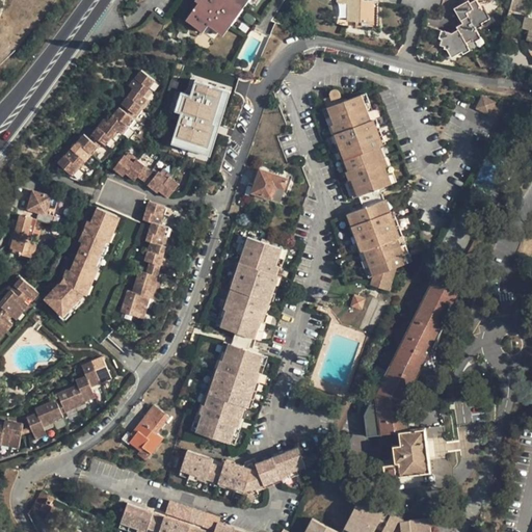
[(200,0),(186,19),(205,32),(210,26),(219,32),(242,0),(200,0)]
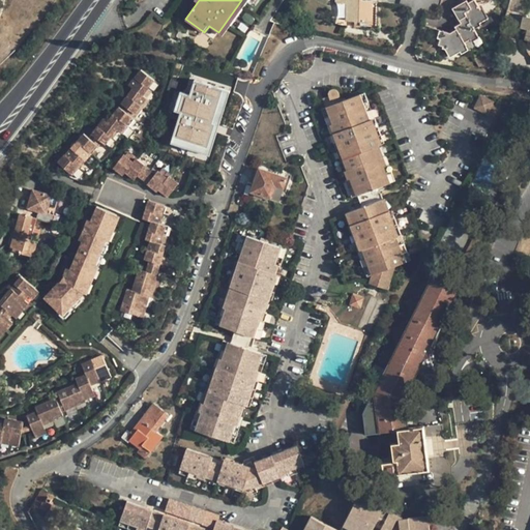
[(346,20),(348,20),(356,20),(361,21),(373,21),(373,1),(373,0),(336,0),(337,2),(347,2),(346,19),(346,20)]
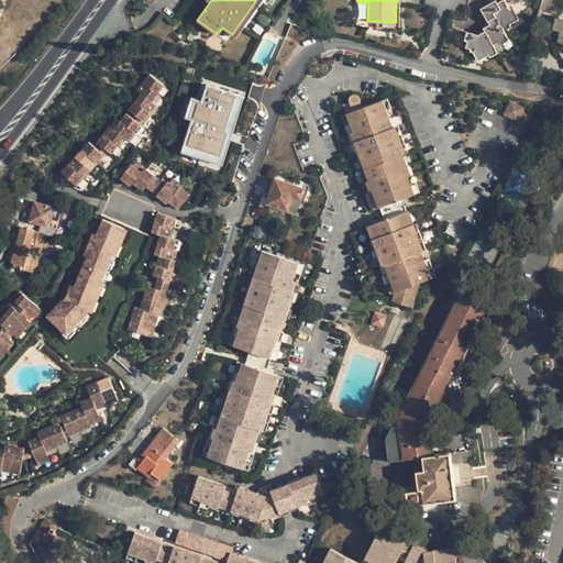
[(472,48),(478,58),(497,50),(494,43),(507,36),(503,26),(519,18),(512,8),(510,9),(505,0),(500,0),(497,2),(496,0),(494,0),(481,8),(489,23),(484,26),(485,31),(478,34),(472,32),(466,46),(472,48)]
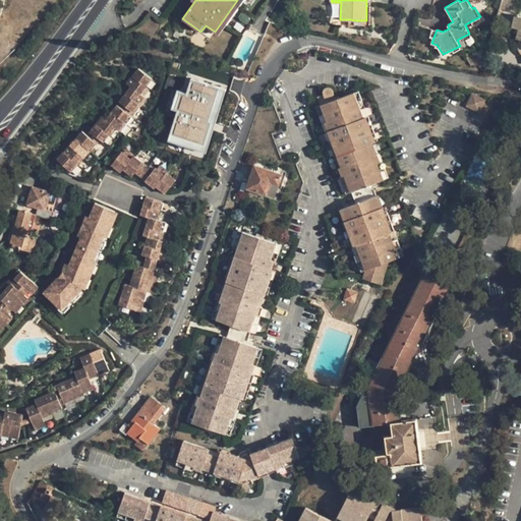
[(515,10),(517,0),(502,0),(501,7),(515,10)]
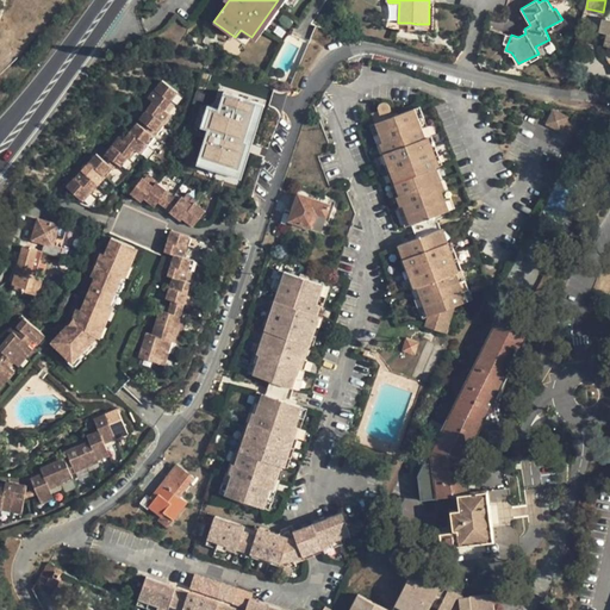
[(435,1),(429,1),(429,24),(416,24),(416,29),(434,29),(435,1)]
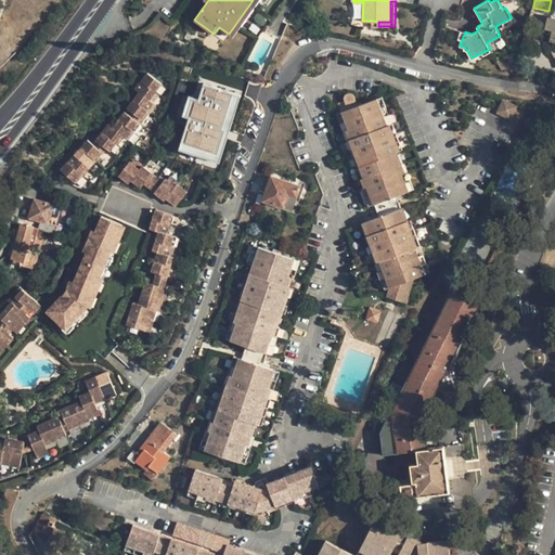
[(554,53),(554,16),(549,15),(545,27),(552,30),(550,40),(554,41),(552,47),(554,53)]
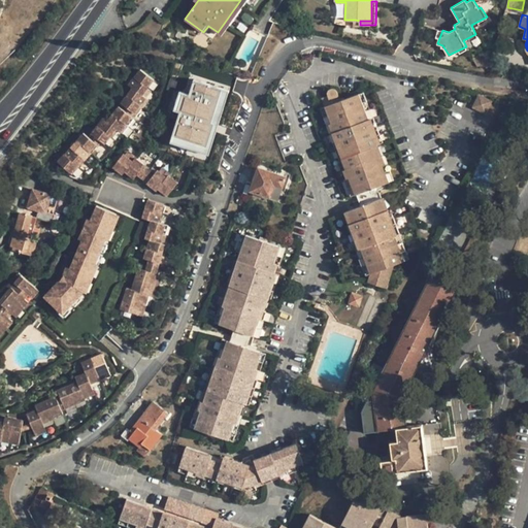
[(106,112),(103,118),(112,125),(114,127),(121,131),(126,124),(133,113),(140,104),(146,97),(142,94),(147,86),(154,78),(140,67),(128,84),(132,87),(121,101),(124,103),(121,107),(118,105),(109,116),(106,112)]
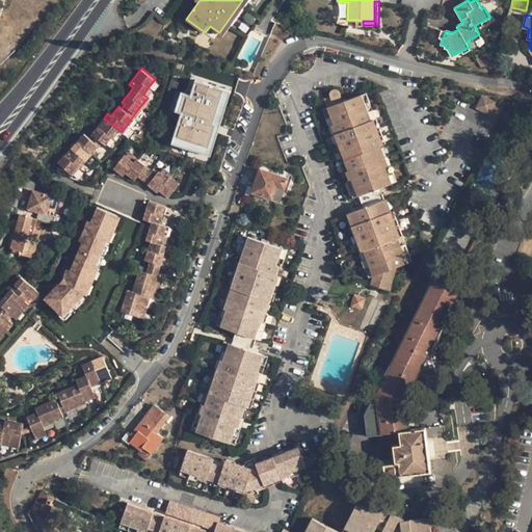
[(160,82),(155,79),(149,86),(154,90),(160,82)]
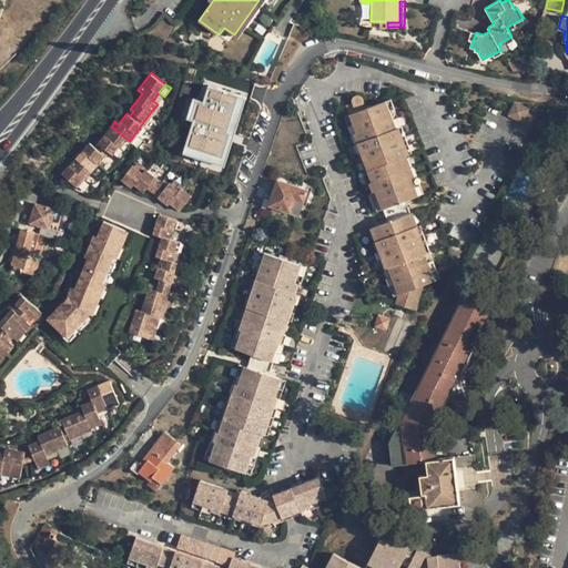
[(194,120),(185,146),(223,158),(231,132),(229,131),(240,95),(209,85),(204,101),(194,98),(188,118),(194,120)]
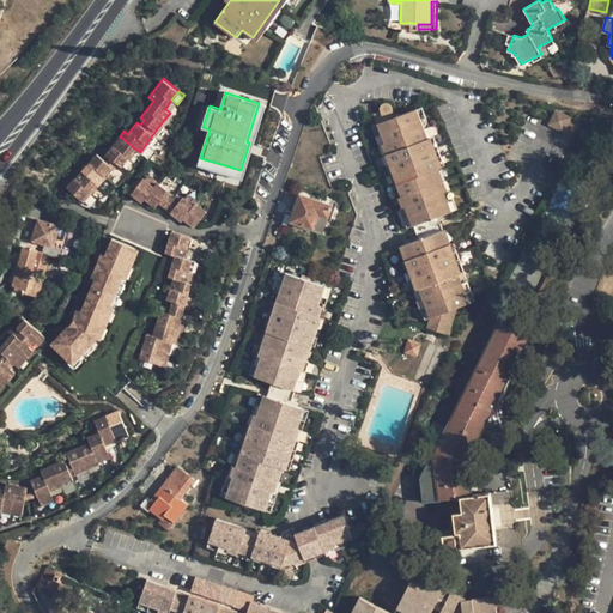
[(241,170),(200,158),(199,163),(243,177),(266,105),(259,103),(247,141),(249,143),(241,170)]
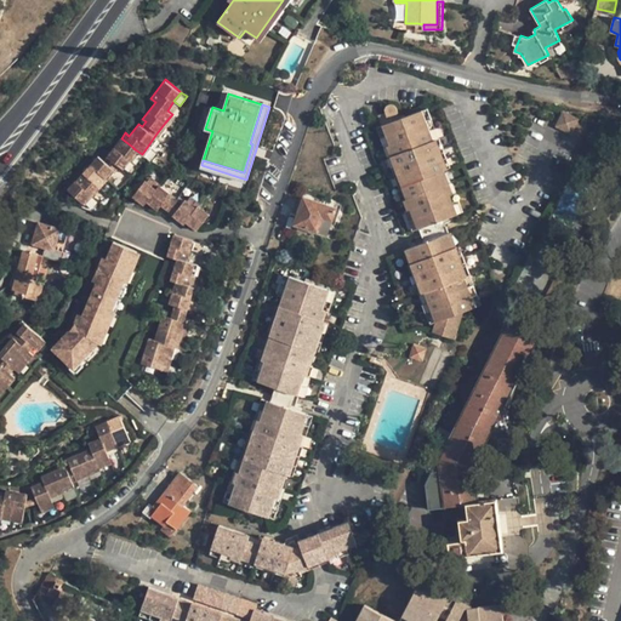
[(437,320),(433,331),(456,339),(465,312),(473,309),(471,300),(476,297),(472,288),(469,279),(472,278),(462,248),(460,249),(456,234),(451,237),(450,231),(446,222),(453,220),(450,210),(454,209),(450,198),(443,175),(449,174),(440,143),(437,144),(434,135),(431,124),(427,125),(423,115),(405,120),(403,110),(402,108),(400,107),(398,106),(396,104),(394,106),(392,107),(391,108),(389,110),(389,113),(391,114),(383,117),(387,126),(391,137),(387,138),(389,147),(393,158),(391,158),(400,189),(408,211),(411,221),(416,221),(419,231),(426,228),(431,243),(414,249),(417,262),(415,263),(425,292),(427,292),(429,301),(433,312),(437,311),(440,320),(437,320)]
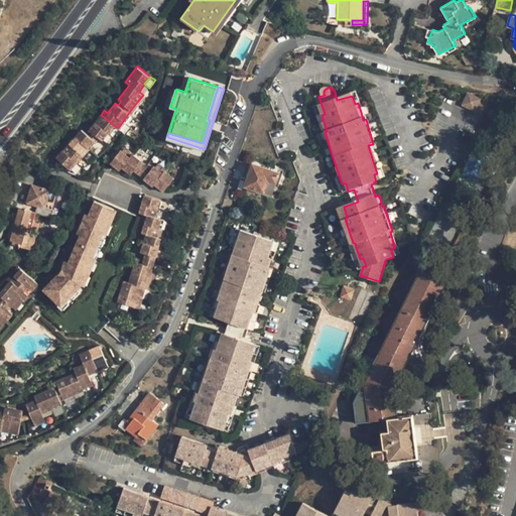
[(355,104),(358,103),(361,112),(366,110),(360,94),(352,96),(355,104)]
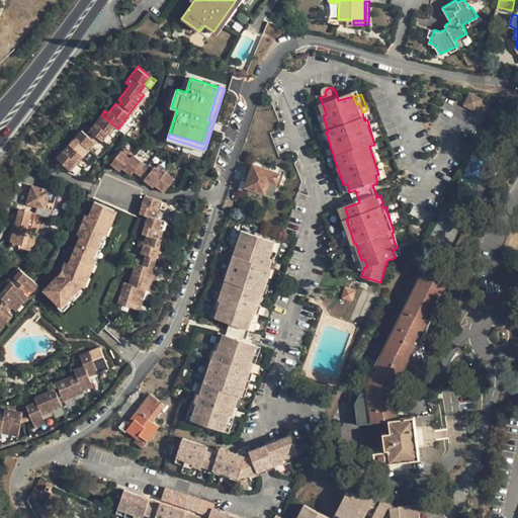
[(469,95),(465,105),(476,109),(480,99),(469,95)]
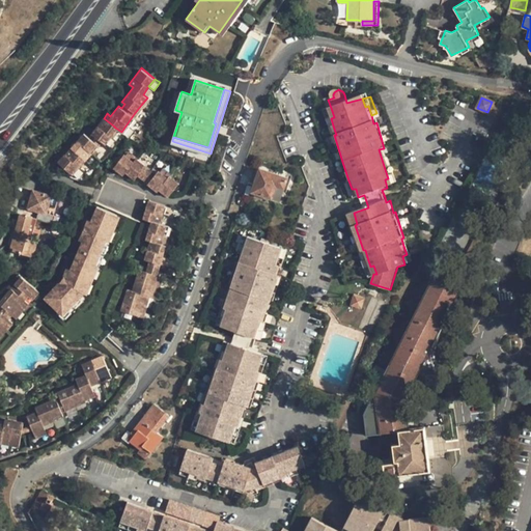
[(134,114),(137,116),(144,107),(141,105),(134,114)]
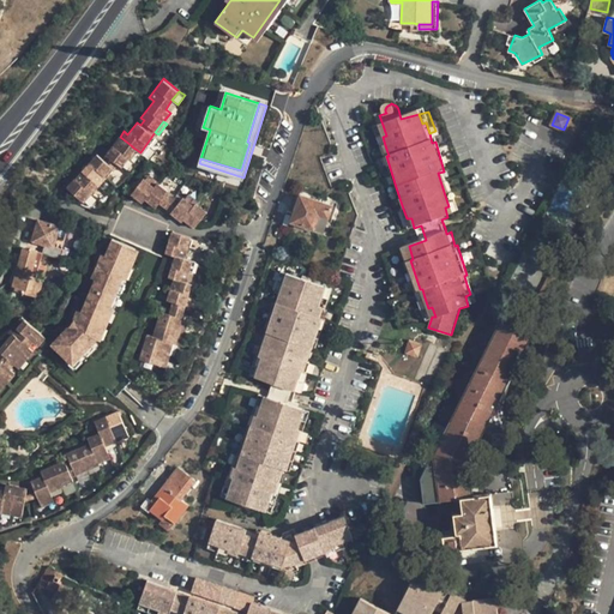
[(386,136),(383,125),(374,128),(380,148),(385,145),(383,137),(386,136)]
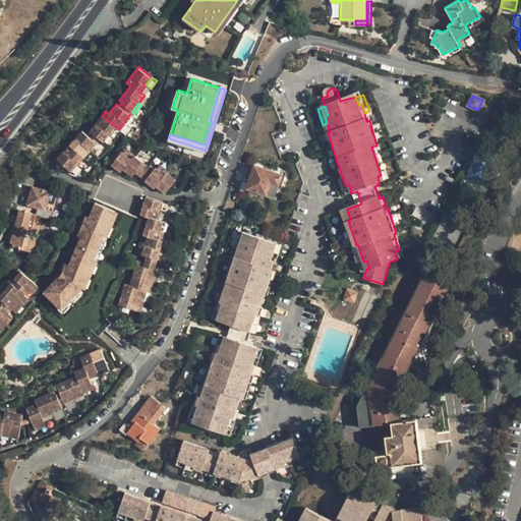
[(134,114),(131,112),(124,122),(127,124),(134,114)]
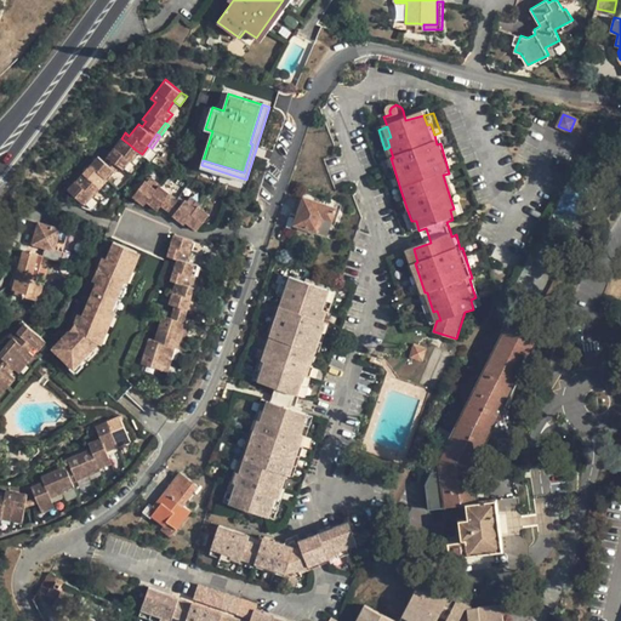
[(101,151),(69,192),(85,204),(92,194),(98,184),(104,177),(112,169),(114,171),(121,161),(125,157),(132,147),(121,138),(109,152),(107,155),(103,153),(101,151)]
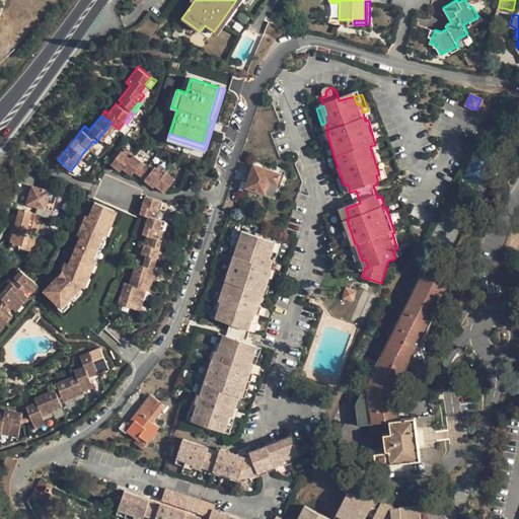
[(370,119),(368,120),(375,145),(378,144),(370,119)]
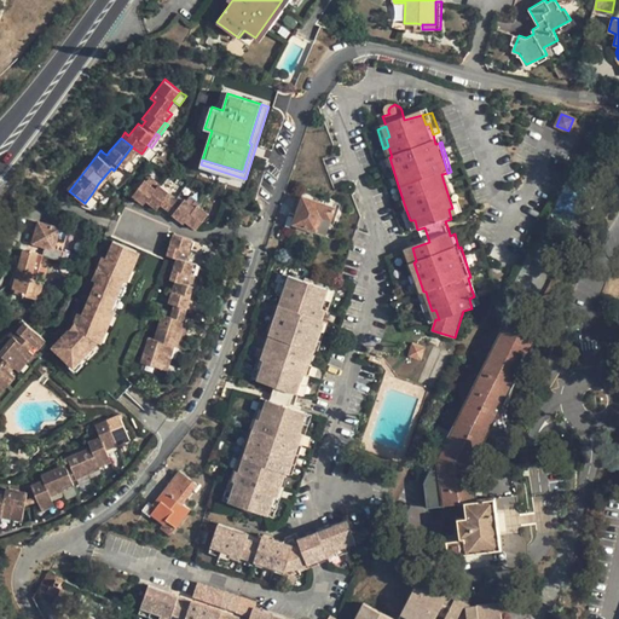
[(399,189),(389,157),(387,158),(395,189),(399,189)]
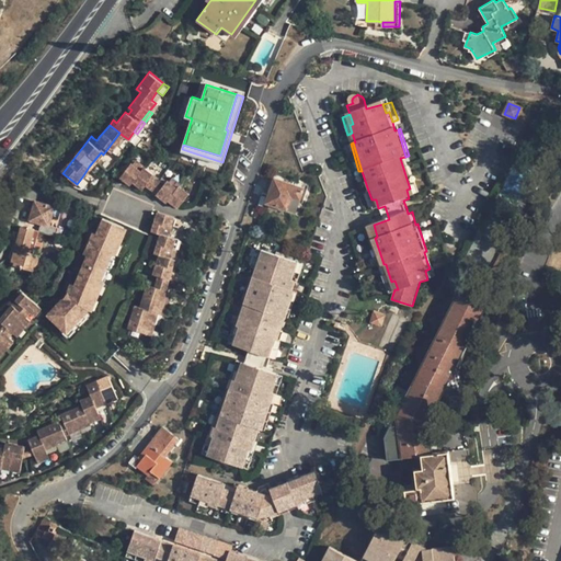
[(133,163),(141,170),(144,167),(145,165),(136,158),(133,163)]
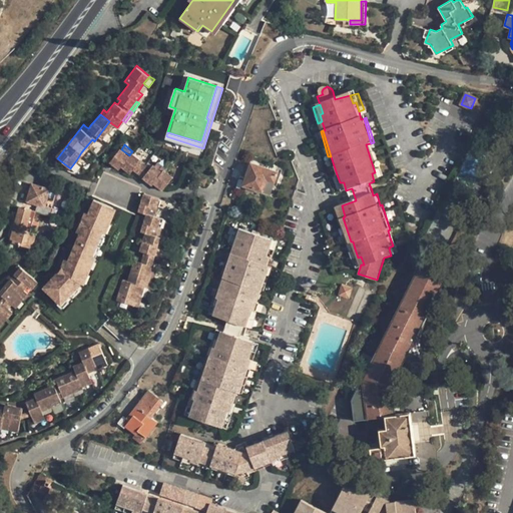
[(120,148),(110,161),(119,168),(121,165),(129,155),(121,149),(120,148)]
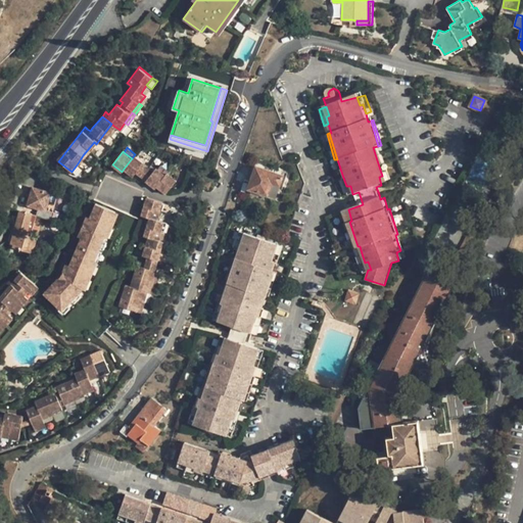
[(132,158),(124,169),(134,176),(137,173),(138,171),(148,178),(146,180),(155,187),(157,185),(167,193),(176,179),(167,173),(165,174),(158,168),(156,167),(154,170),(134,155),(132,158)]
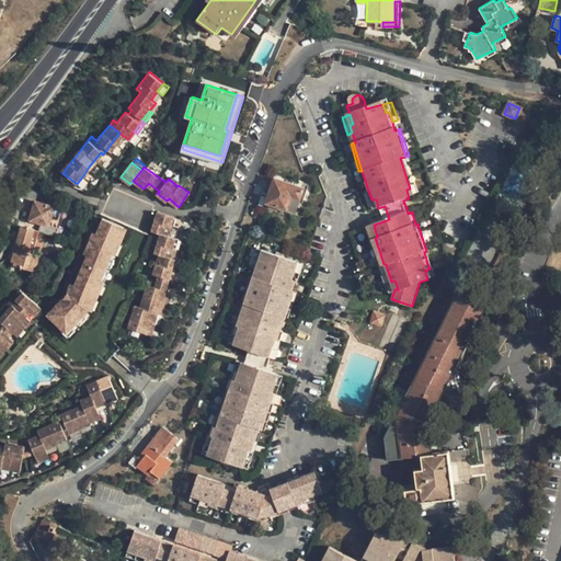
[(173,176),(170,180),(178,186),(179,185),(181,183),(173,176)]
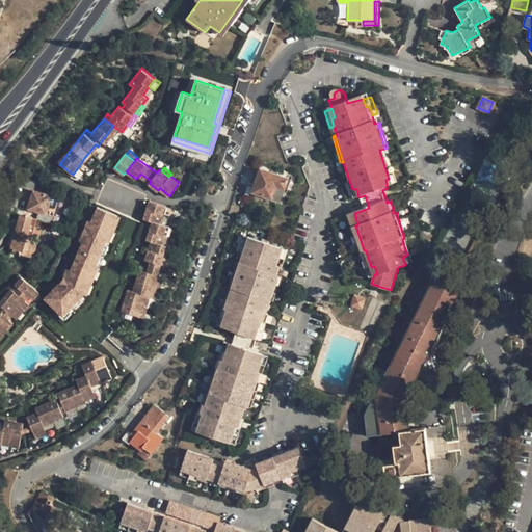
[(260,168),(253,192),(281,201),(289,178),(260,168)]
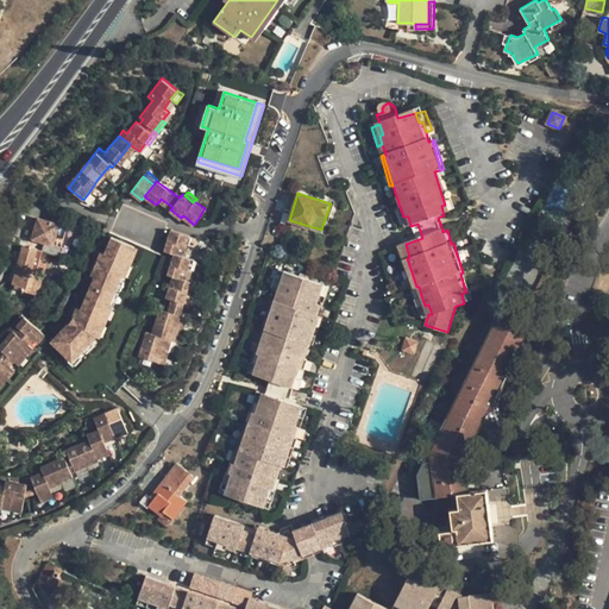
[(441,206),(444,215),(453,213),(447,193),(441,194),(445,205),(441,206)]
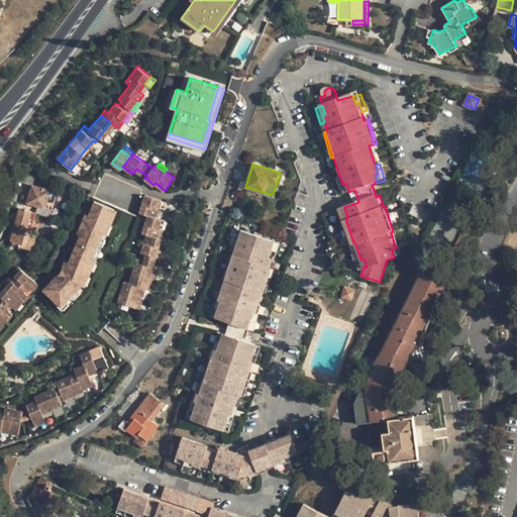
[(146,176),(136,169),(135,171),(144,178),(146,176)]
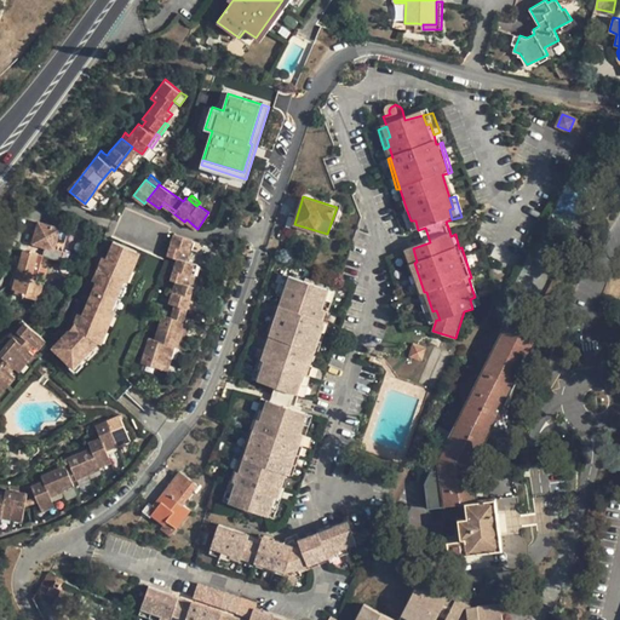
[(411,220),(407,211),(402,213),(408,233),(418,230),(415,220),(411,220)]
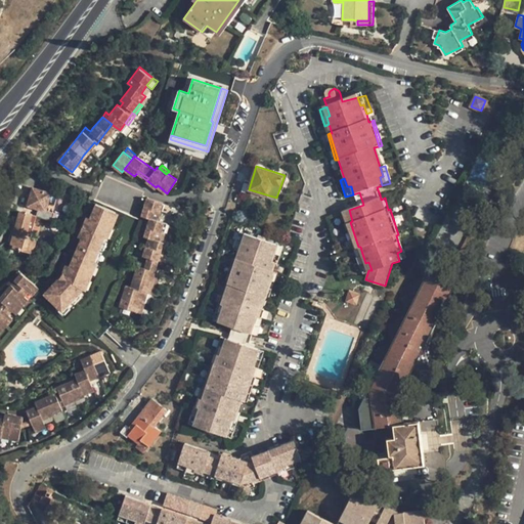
[(39,208),(37,215),(53,220),(56,212),(54,211),(47,209),(51,193),(52,192),(35,187),(29,206),(39,208)]
